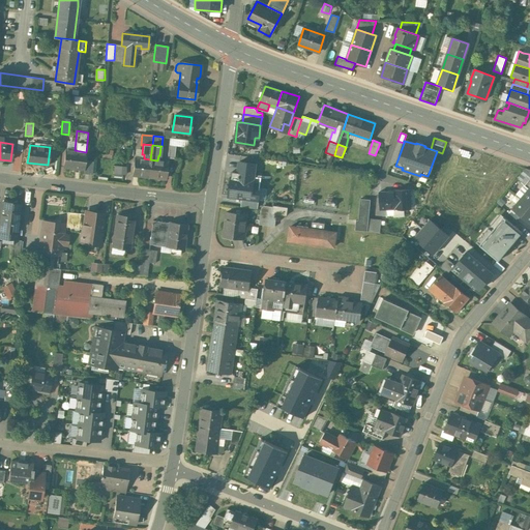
[(175,146),(169,145),(167,157),(174,158),(175,146)]
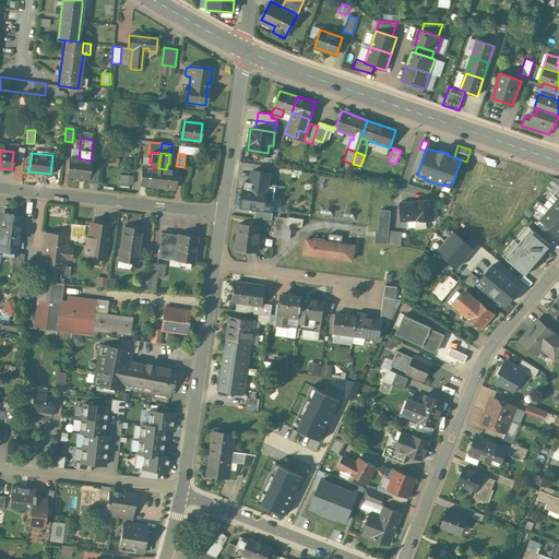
[(79,158),(69,157),(67,176),(88,179),(91,161),(79,158)]
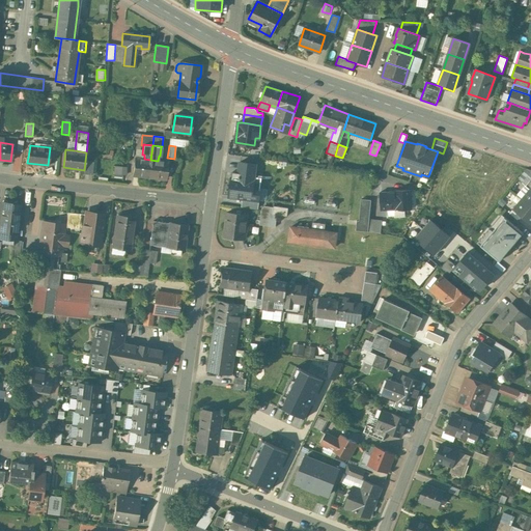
[(144,159),(135,158),(133,175),(148,177),(150,160),(144,159)]
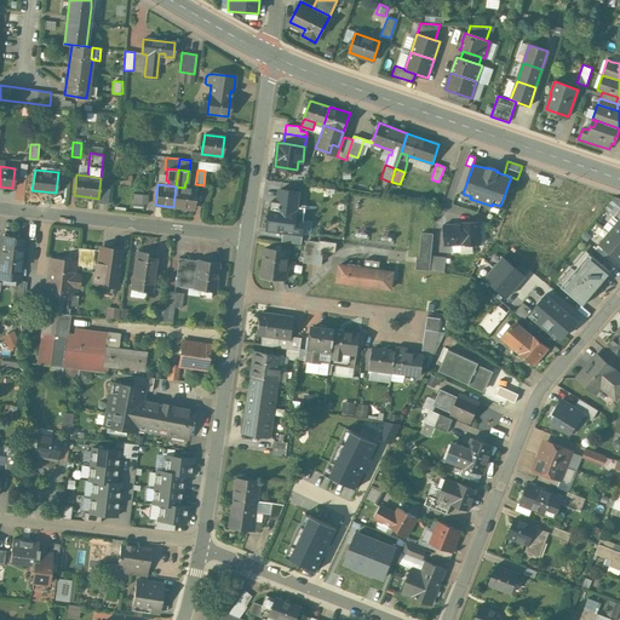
[(108,204),(110,188),(102,187),(99,202),(108,204)]
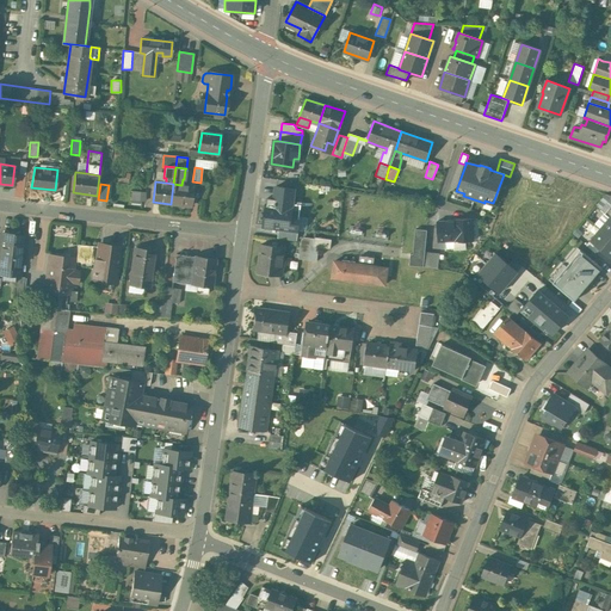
[(181,185),(173,184),(171,204),(190,205),(192,186),(181,185)]
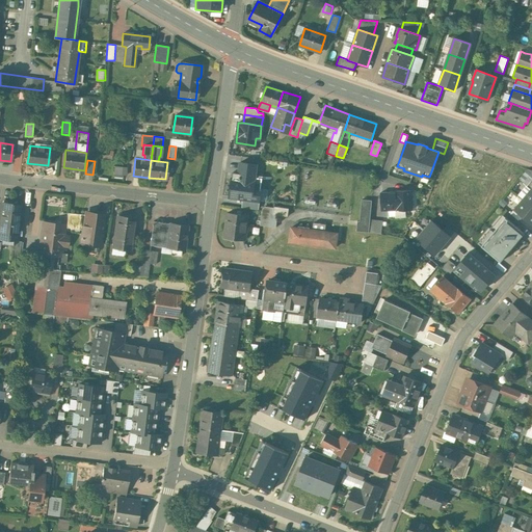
[(256,164),(240,162),(239,175),(255,177),(256,164)]
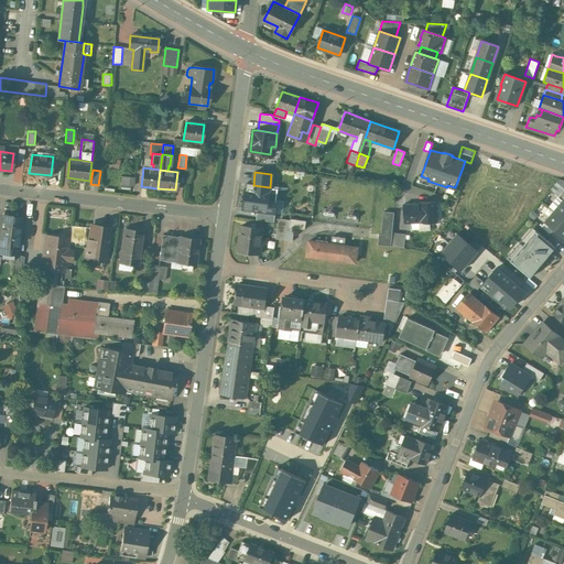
[(121,186),(134,186),(136,175),(121,175),(121,186)]
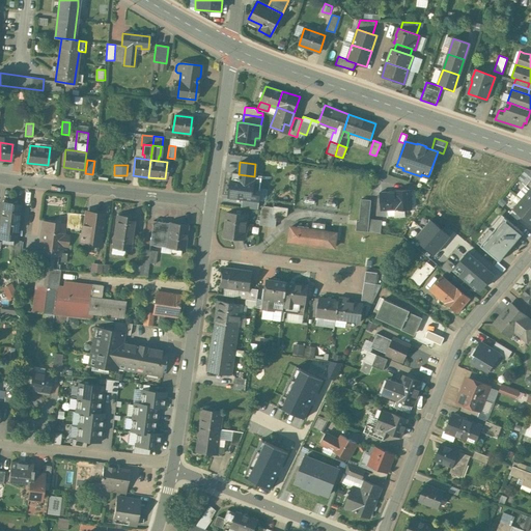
[(238,178),(231,178),(229,196),(243,198),(250,199),(251,199),(251,198),(253,180),(238,178)]
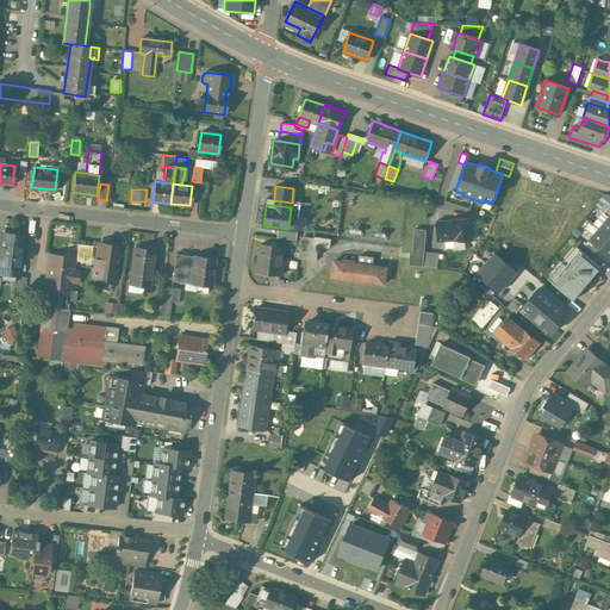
[(472,218),(453,219),(453,221),(454,241),(462,241),(473,240),(472,218)]
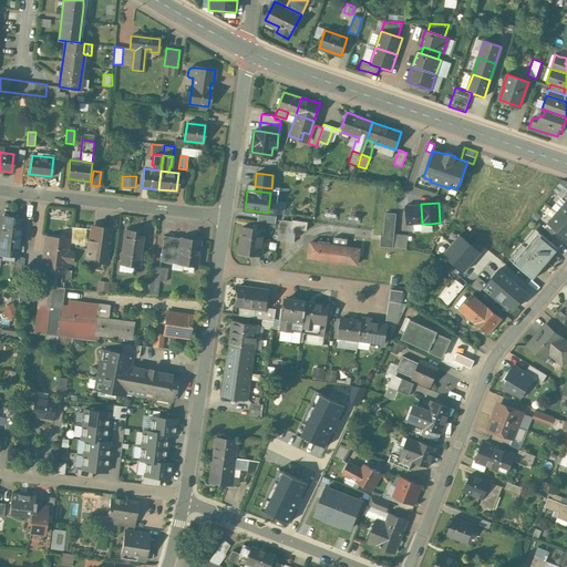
[(566,203),(557,213),(566,220),(566,203)]
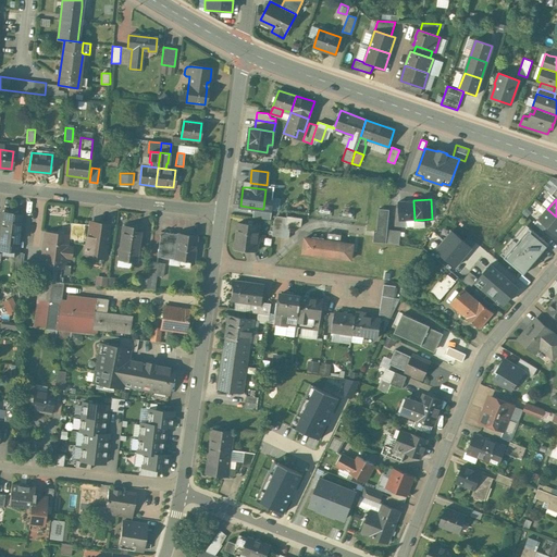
[(413,201),(398,202),(399,221),(413,220),(415,220),(413,201)]
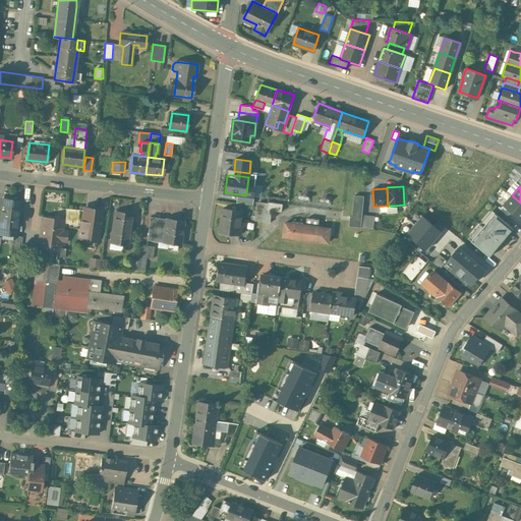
[(253,195),(246,194),(246,195),(245,195),(238,194),(237,203),(252,205),(253,195)]
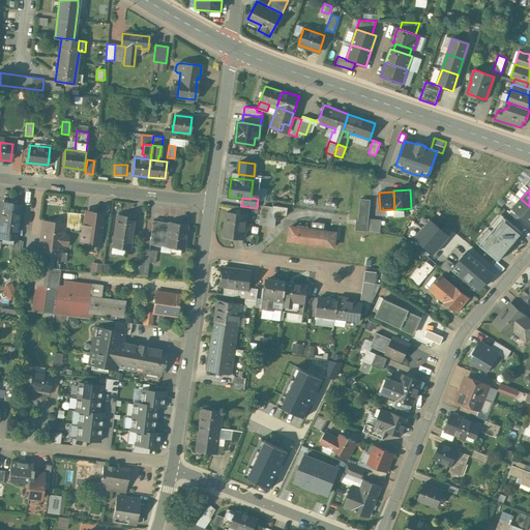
[(529,223),(529,206),(521,199),(512,208),(520,215),(529,224),(529,223)]
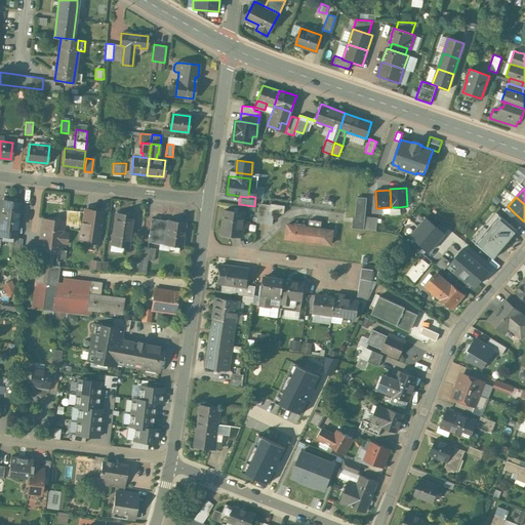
[(21,202),(2,200),(0,215),(0,219),(18,221),(21,202)]
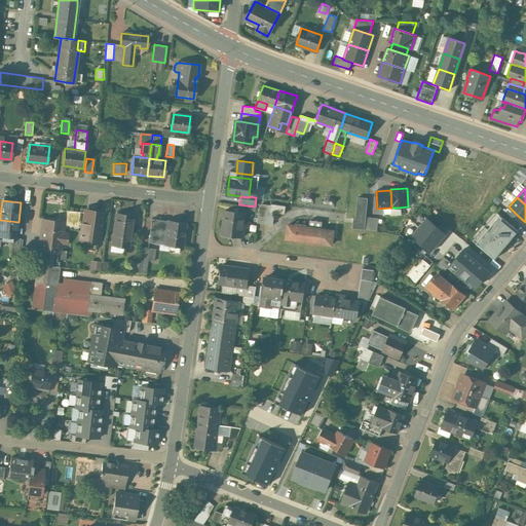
[(270,205),(261,204),(259,207),(257,223),(272,225),(274,213),(270,212),(270,205)]
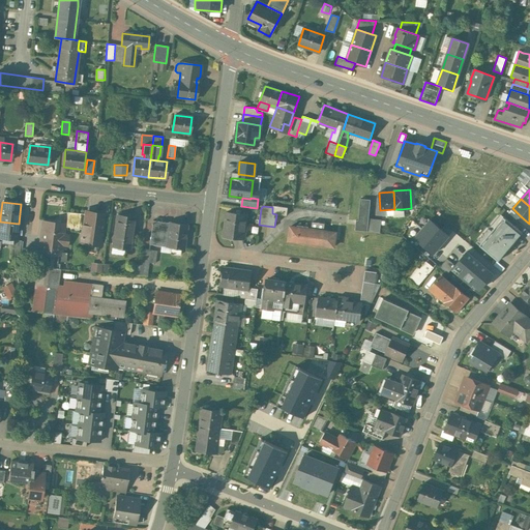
[(287,207),(272,206),(272,207),(272,213),(276,214),(286,215),(287,207)]
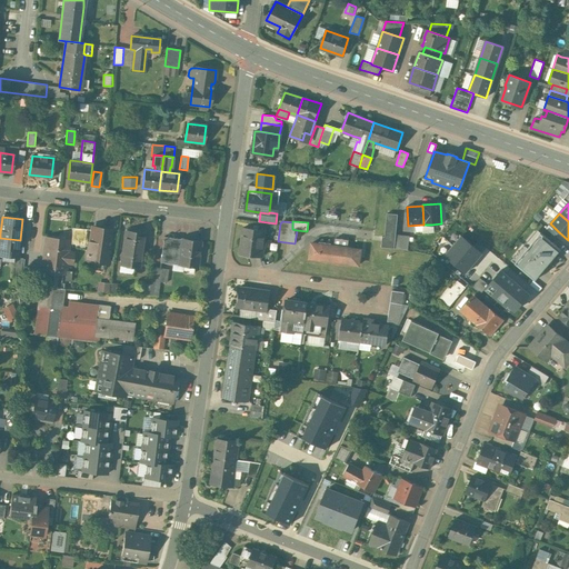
[(550,223),(546,229),(555,236),(558,231),(550,223)]
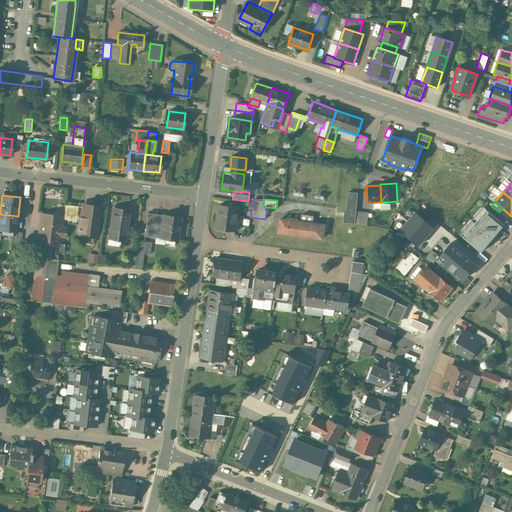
[(99,206),(85,204),(84,209),(80,209),(80,207),(65,205),(64,217),(79,218),(77,231),(82,232),(82,234),(94,236),(99,206)]
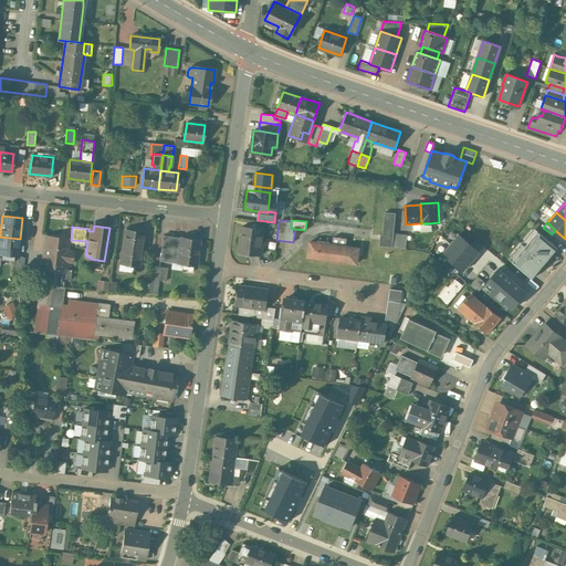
[(263,229),(242,227),(239,253),(251,254),(260,255),(262,234),(262,230),(263,230),(263,229)]
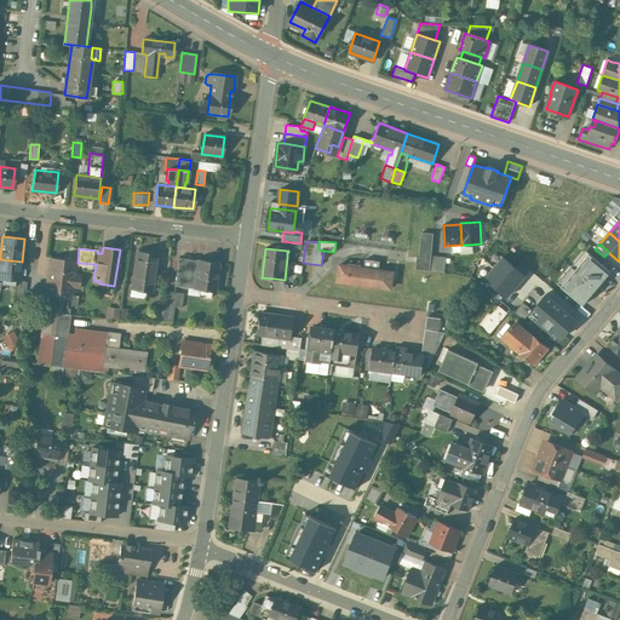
[(156,254),(137,252),(131,288),(151,291),(156,254)]
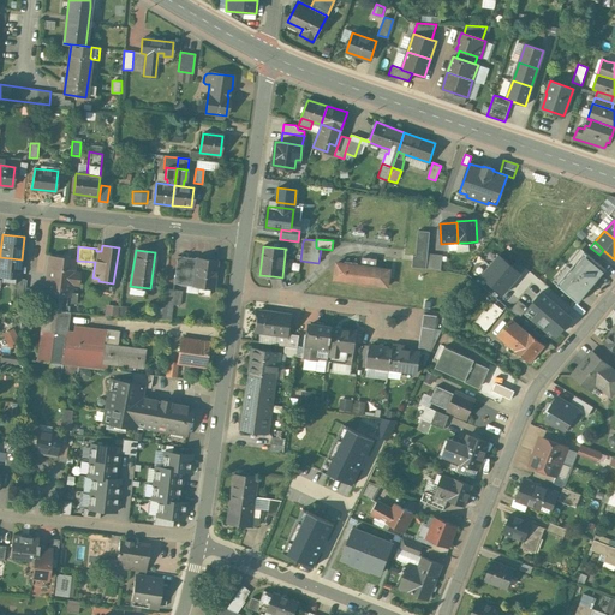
[(605,267),(584,250),(557,281),(579,299),(605,267)]
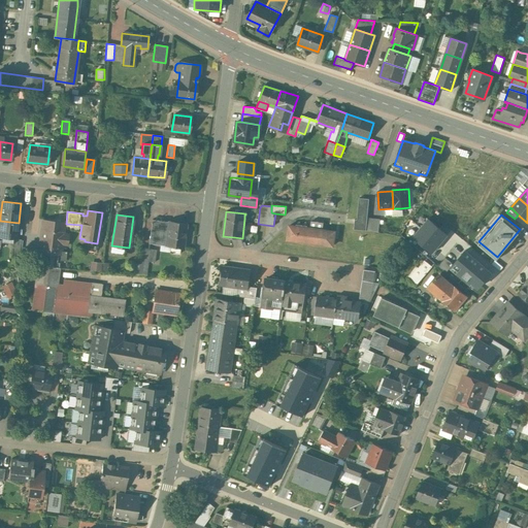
[(380,220),(367,219),(366,231),(378,232),(380,220)]
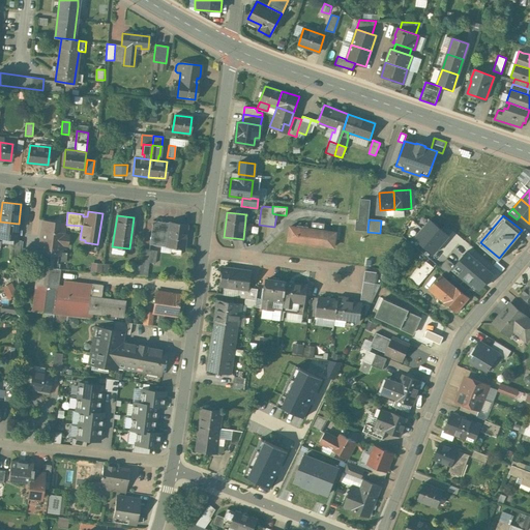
[(444,246),(452,236),(433,219),(424,229),(444,246)]
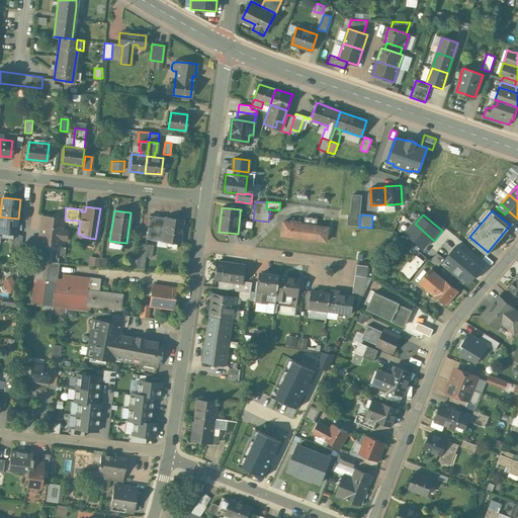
[(165,218),(149,216),(146,239),(158,240),(159,228),(163,229),(165,218)]
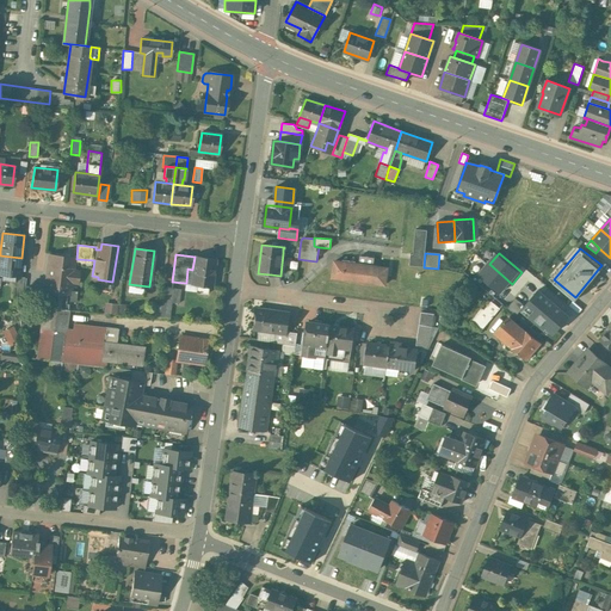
[(22,258),(0,255),(0,271),(1,272),(19,273),(22,258)]
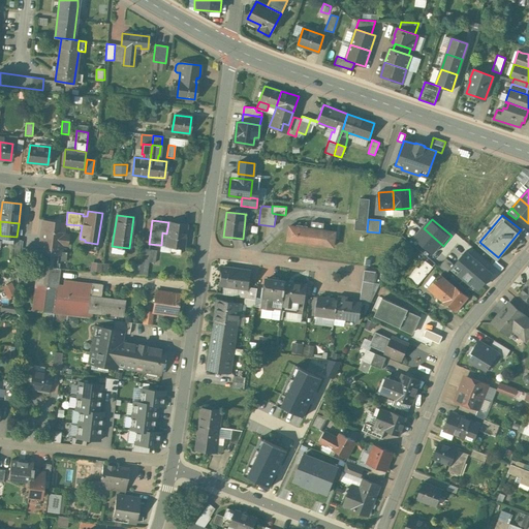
[(64,223),(43,221),(37,266),(59,268),(61,252),(62,242),(63,236),(62,236),(64,223)]
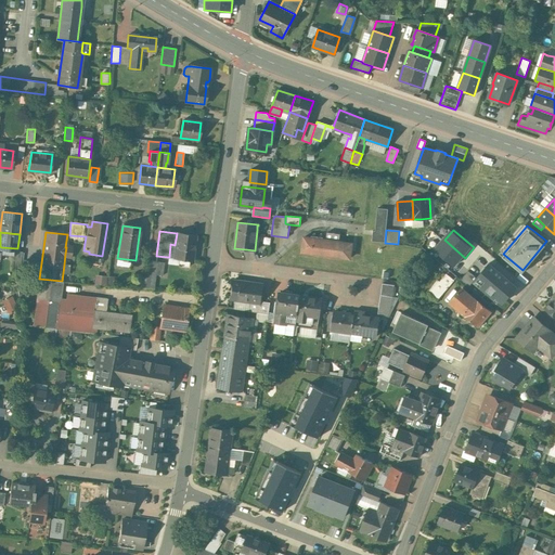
[(196,235),(177,232),(177,233),(175,245),(170,244),(169,257),(179,259),(178,266),(189,267),(190,260),(192,260),(196,235)]
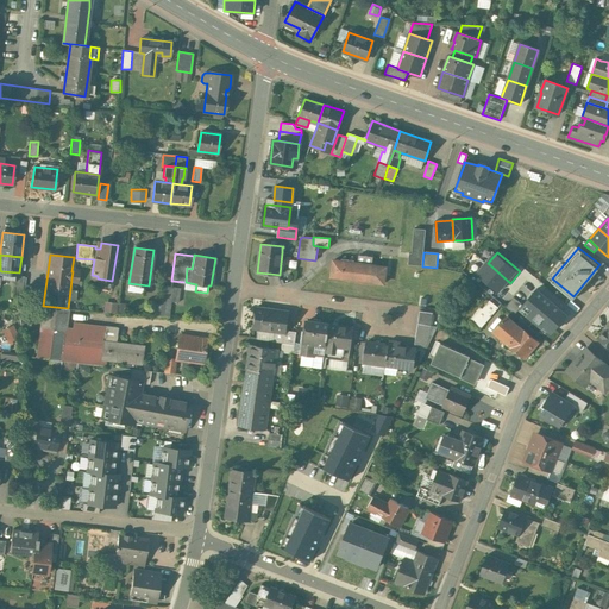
[(372,265),(333,261),(331,276),(370,282),(372,265)]
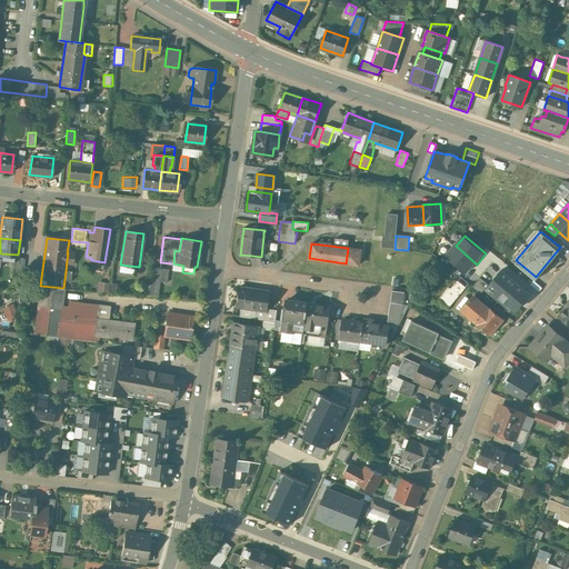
[(467,276),(477,265),(456,246),(446,257),(467,276)]
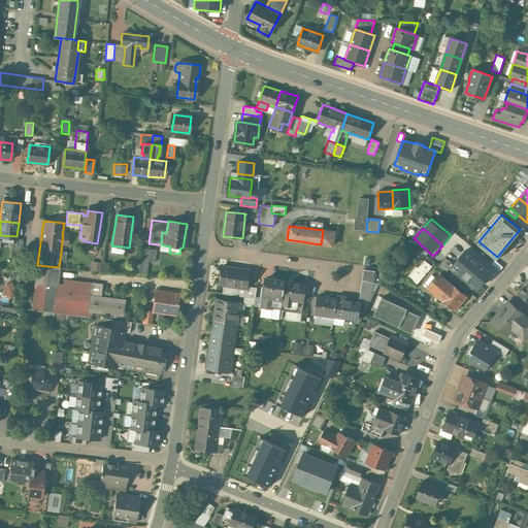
[(334,232),(323,230),(321,244),(332,245),(334,232)]
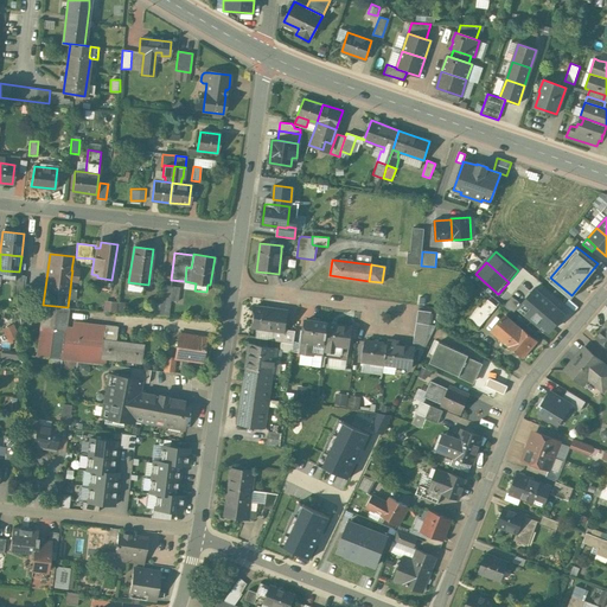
[(24,275),(16,274),(13,295),(21,296),(24,275)]
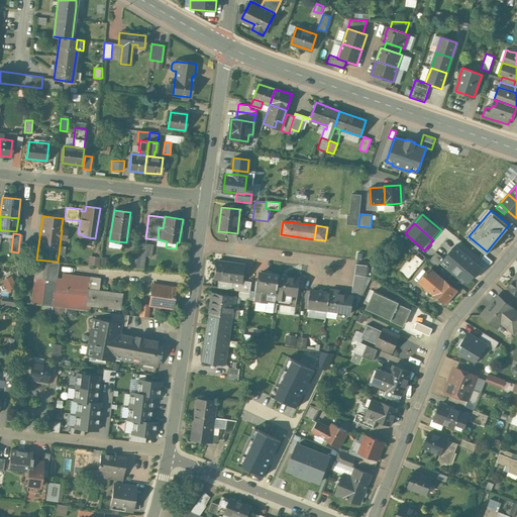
[(136,257),(134,270),(142,271),(145,243),(138,242),(136,257)]
